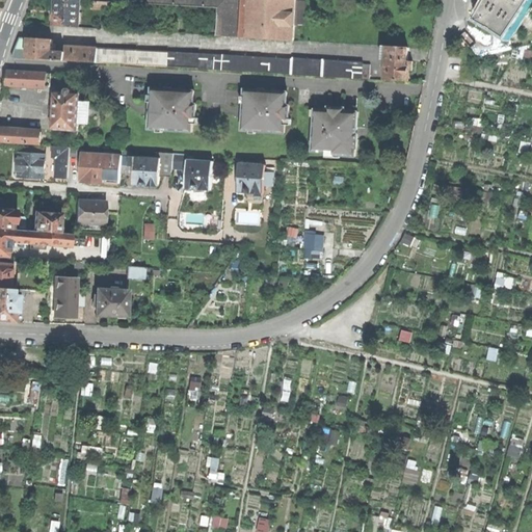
[(56,0),(56,12),(55,26),(79,28),(80,1),(67,0),(56,0)]
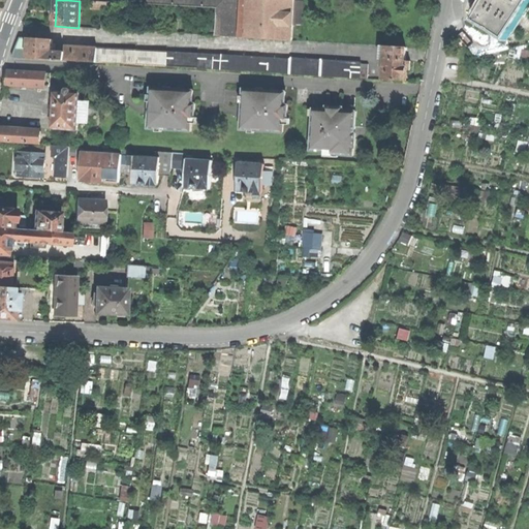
[(218,8),(218,0),(146,0),(147,4),(218,8)]
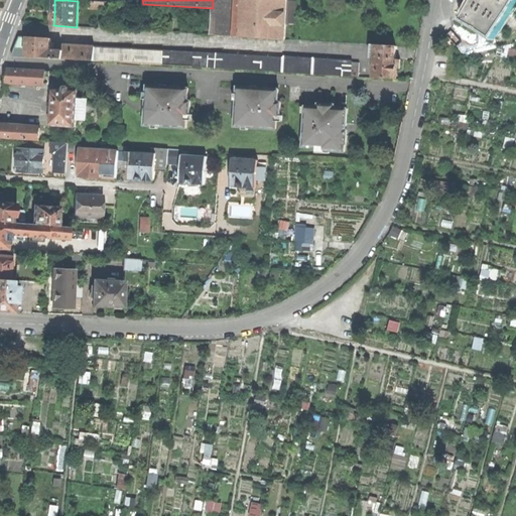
[(234,0),(213,0),(213,8),(234,9),(234,0)]
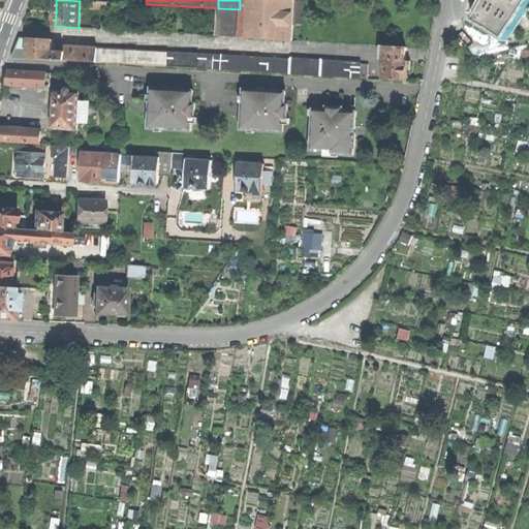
[(243,0),(243,10),(294,13),(294,0),(243,0)]
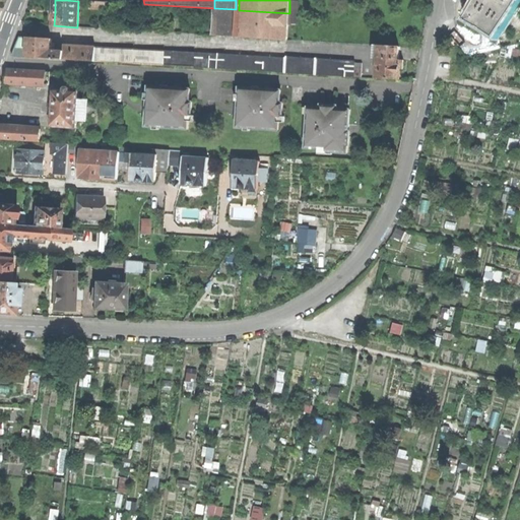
[(518,5),(519,1),(519,0),(479,0),(469,18),(499,37),(512,15),(518,5)]
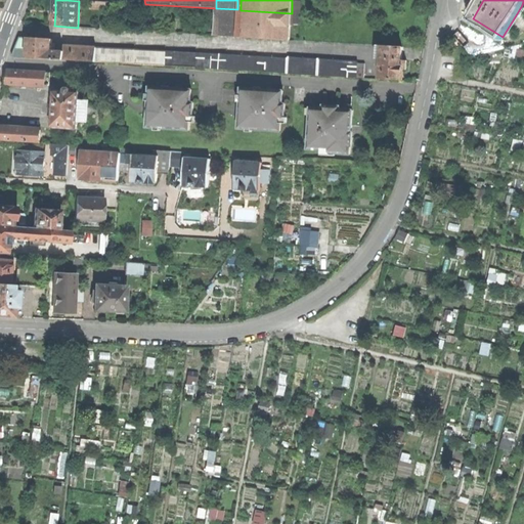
[(235,37),(237,9),(216,8),(214,36),(235,37)]
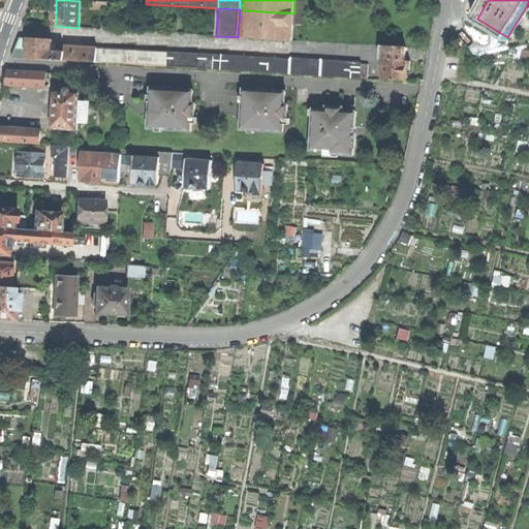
[(294,13),(243,10),(241,38),(292,40),(294,13)]
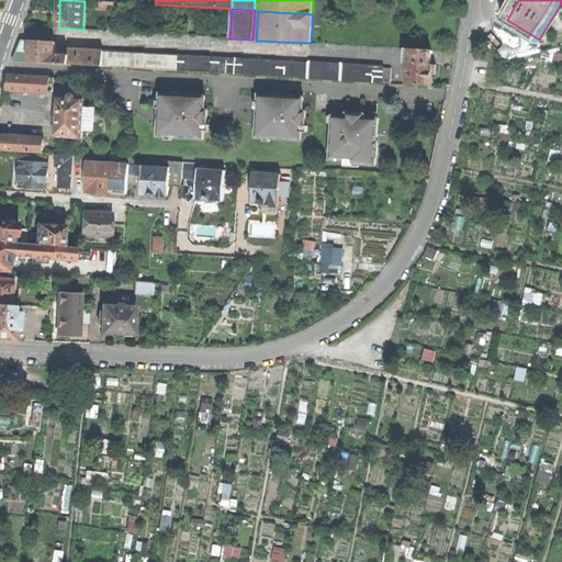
[(20,46),(17,53),(31,53),(31,41),(22,41),(20,46)]
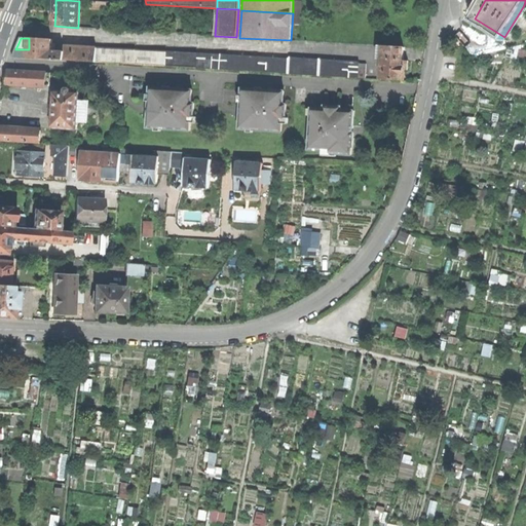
[(28,59),(50,60),(51,51),(52,39),(29,38),(29,49),(28,59)]
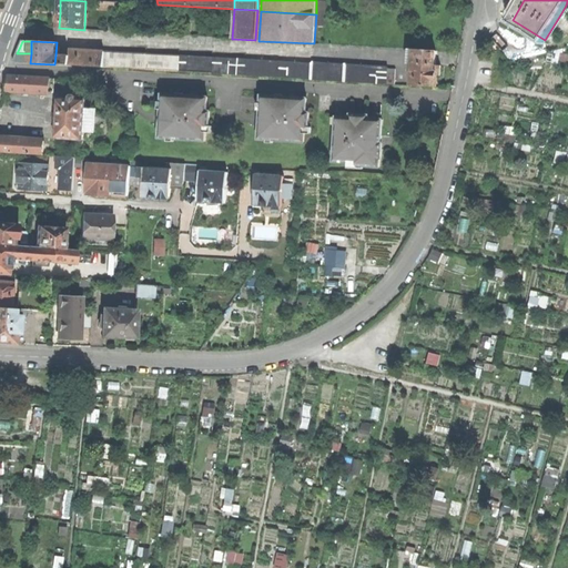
[(437,51),(411,49),(409,63),(414,63),(436,66),(437,51)]
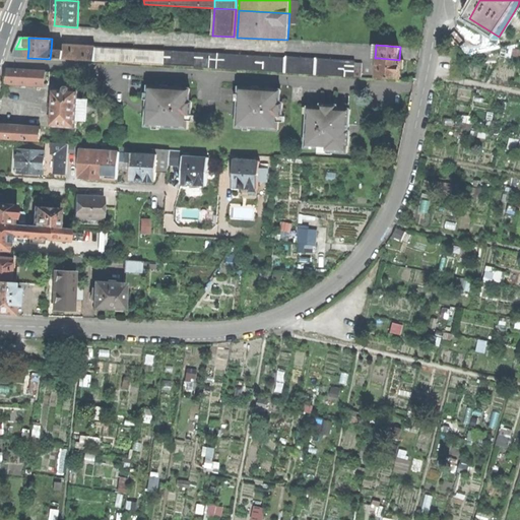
[(63,52),(51,51),(50,59),(95,62),(96,47),(64,46),(63,52)]
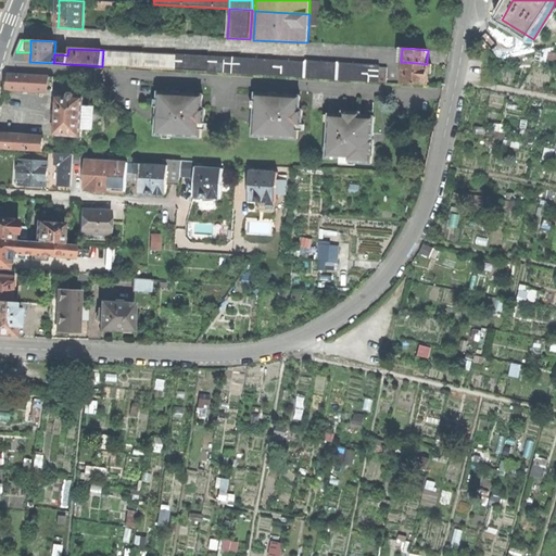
[(306,62),(103,50),(102,66),(380,81),(380,66),(380,65),(306,61),(306,62)]
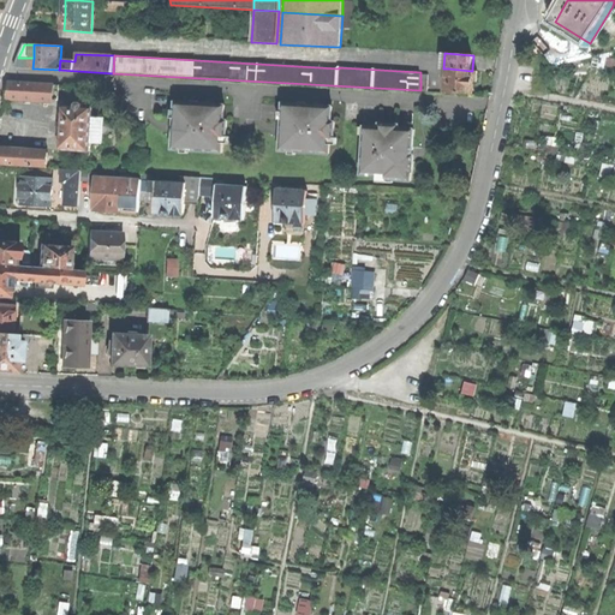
[(33,69),(34,58),(18,58),(13,67),(33,69)]
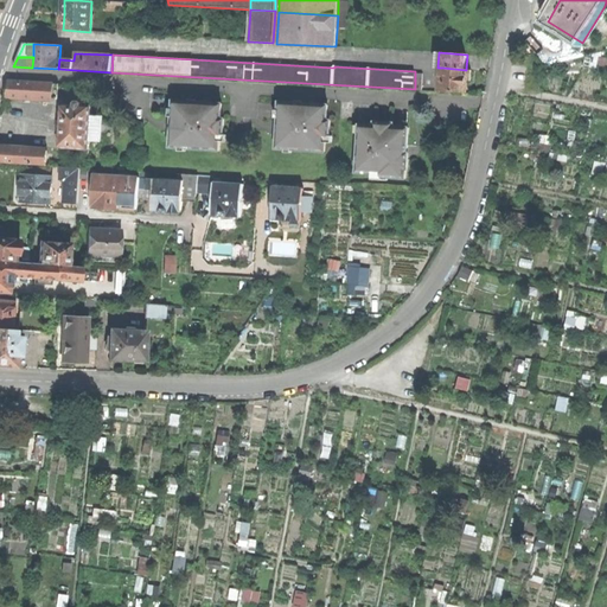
[(468,81),(470,70),(466,70),(442,68),(441,84),(441,91),(467,93),(468,81)]
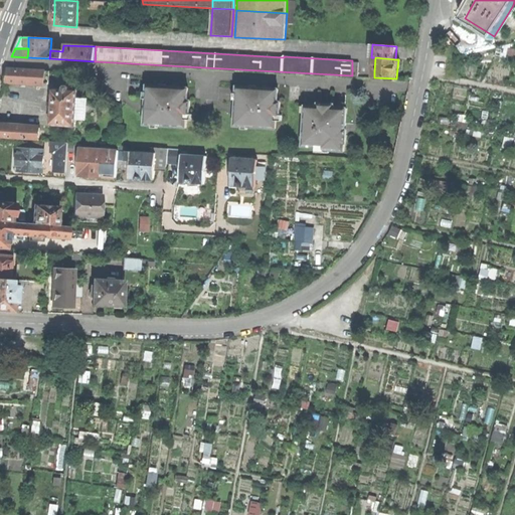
[(360,62),(352,61),(352,75),(359,76),(360,62)]
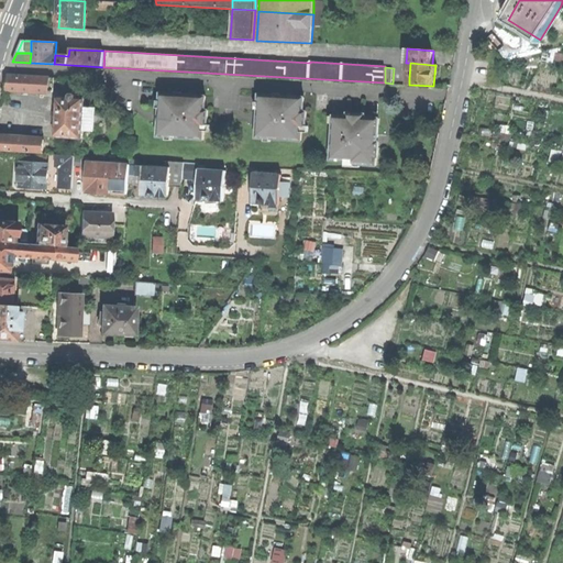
[(47,91),(48,79),(9,76),(4,90),(47,94),(47,91)]
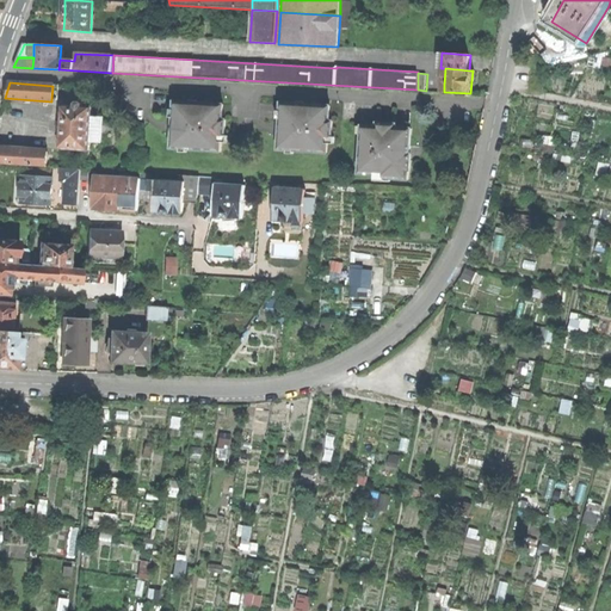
[(173,128),(172,149),(222,152),(222,136),(226,136),(227,121),(223,121),(224,105),(198,104),(176,103),(173,128)]
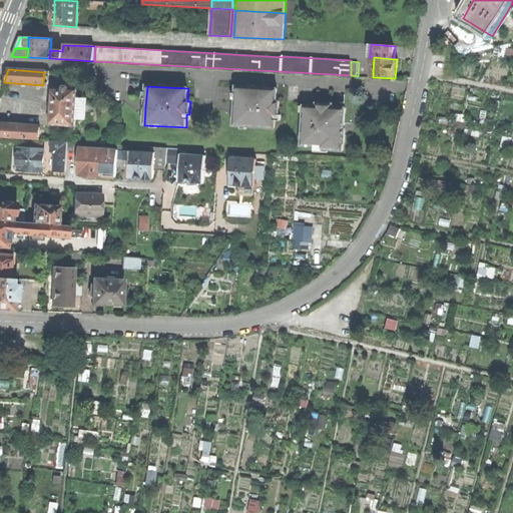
[(51,124),(75,126),(76,118),(77,98),(77,90),(69,90),(69,88),(68,87),(66,87),(64,88),(64,90),(53,89),(52,106),(51,124)]
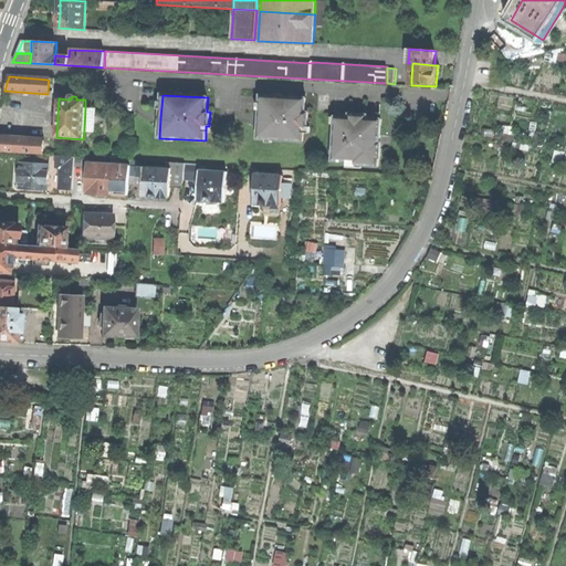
[(260,118),(259,139),(304,142),(305,127),(308,127),(310,114),(306,113),(306,98),(282,97),(261,96),(260,103),(260,111),(260,118)]
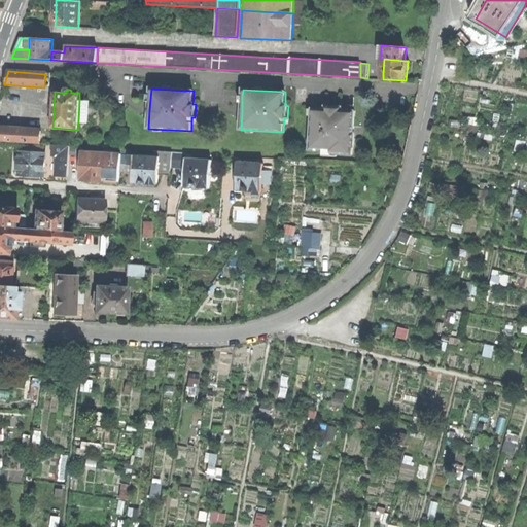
[(89,102),(79,101),(78,121),(88,123),(89,102)]
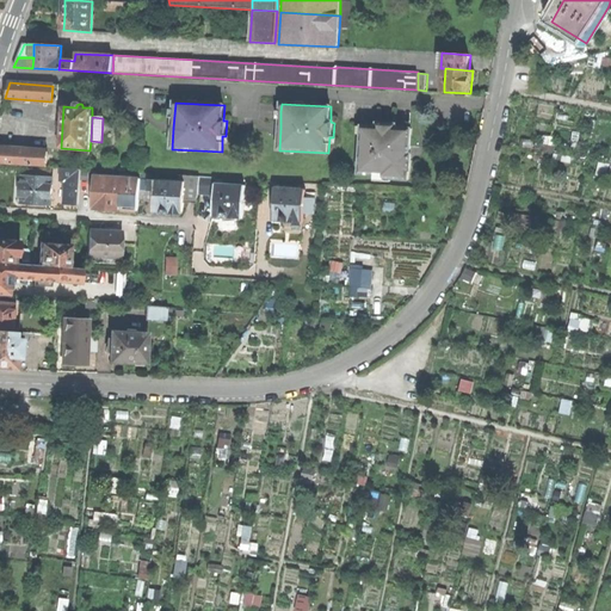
[(363,127),(360,174),(386,176),(386,178),(409,179),(409,171),(411,171),(412,154),(411,154),(411,150),(412,129),(386,128),(363,127)]
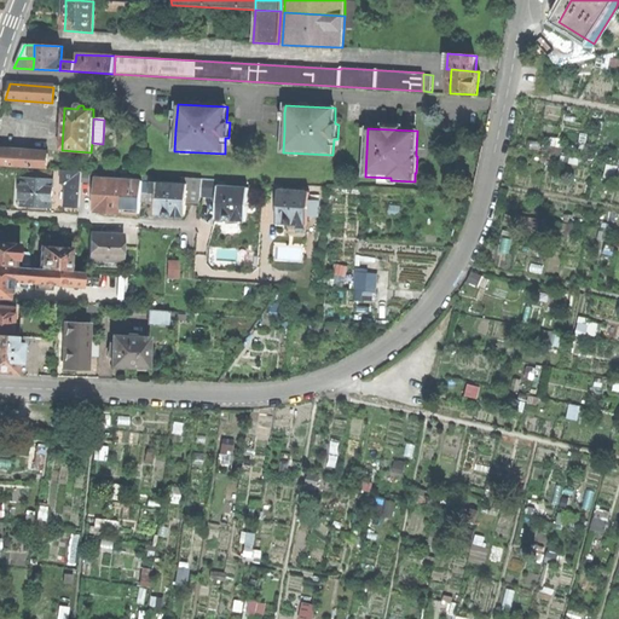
[(0,166),(19,168),(21,151),(0,150),(0,166)]
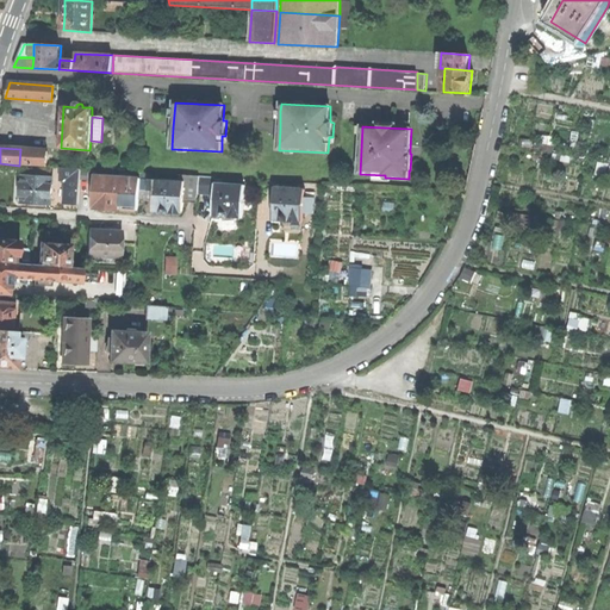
[(48,151),(20,149),(19,166),(47,167),(48,151)]
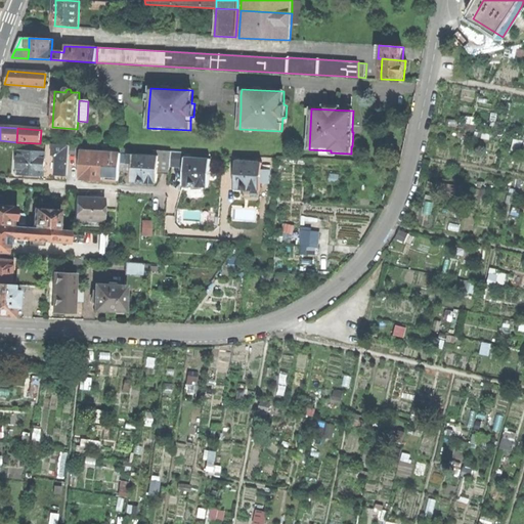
[(70,145),(60,145),(60,153),(58,175),(68,175),(70,145)]
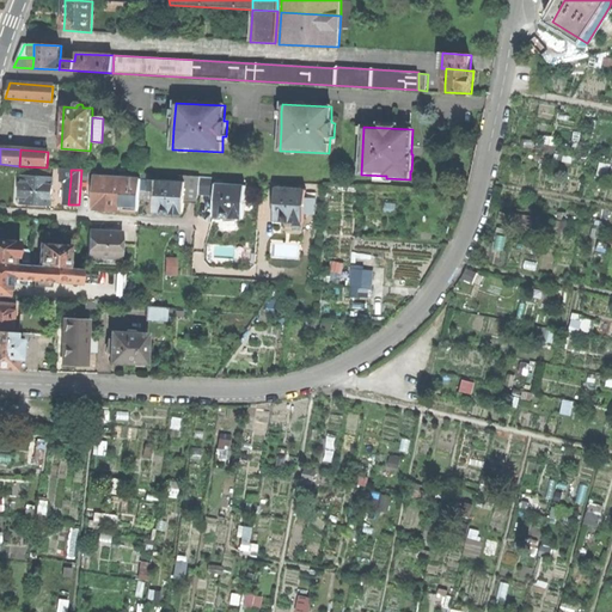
[(199,204),(199,194),(200,178),(181,176),(181,183),(185,183),(184,203),(199,204)]
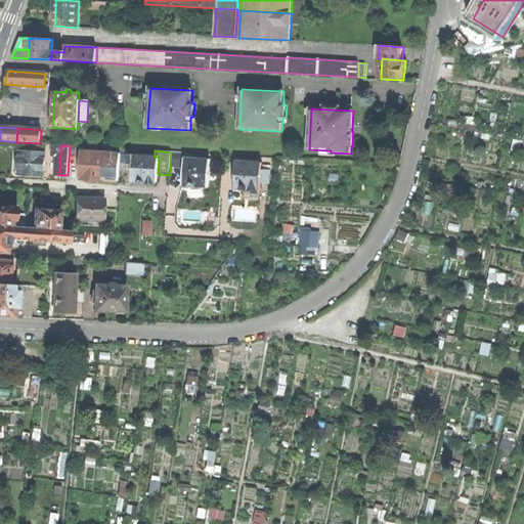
[(19,163),(18,174),(44,176),(45,154),(20,151),(19,163)]
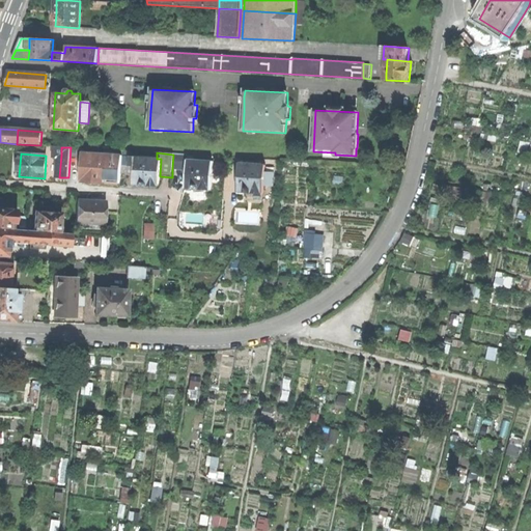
[(108,183),(109,156),(83,154),(82,180),(93,182),(108,183)]
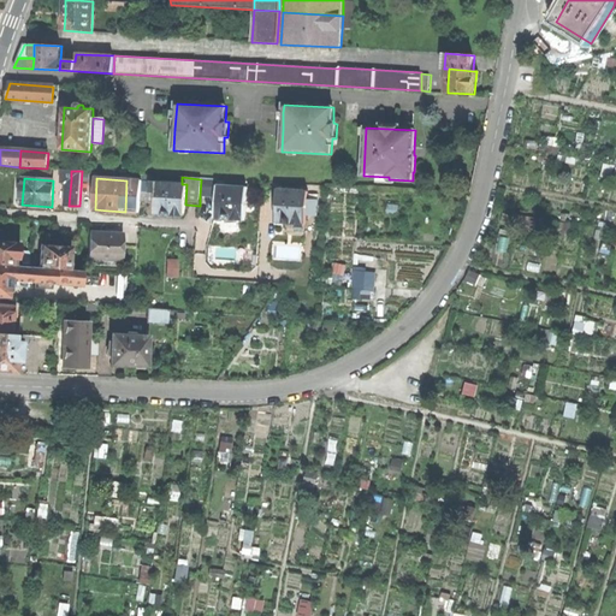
[(200,195),(217,196),(217,185),(218,181),(201,179),(200,195)]
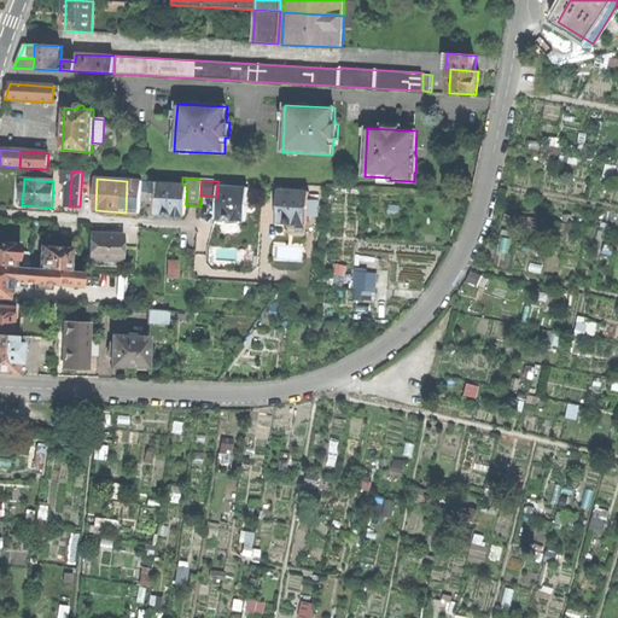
[(126,213),(140,214),(140,200),(143,181),(127,181),(126,213)]
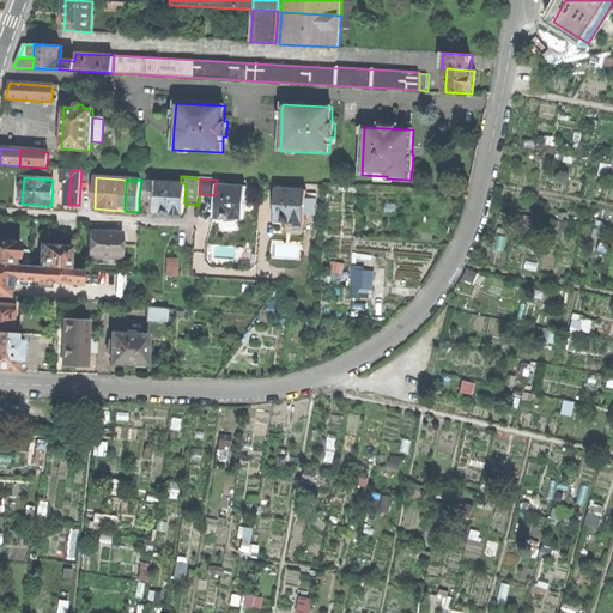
[(150,192),(150,181),(141,180),(139,199),(155,200),(156,193),(150,192)]
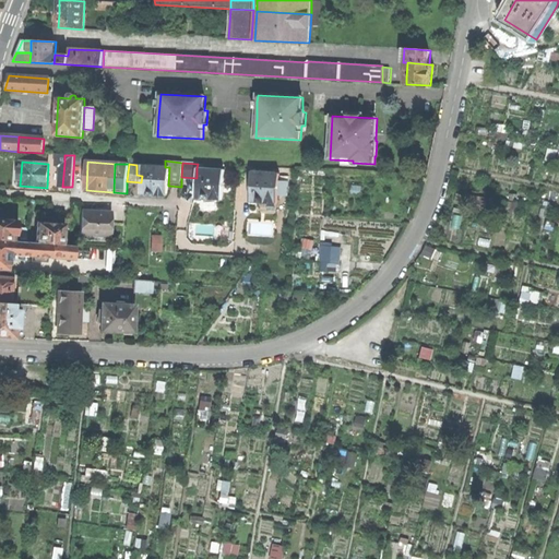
[(142,176),(141,182),(140,195),(146,197),(155,197),(155,194),(167,195),(168,186),(169,167),(165,167),(142,165),(142,176)]
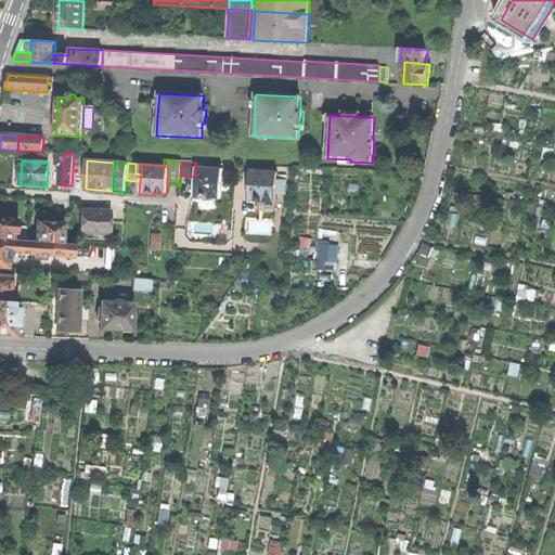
[(195,177),(194,197),(206,198),(221,198),(221,189),(228,189),(228,180),(222,179),(223,169),(195,167),(195,177)]
